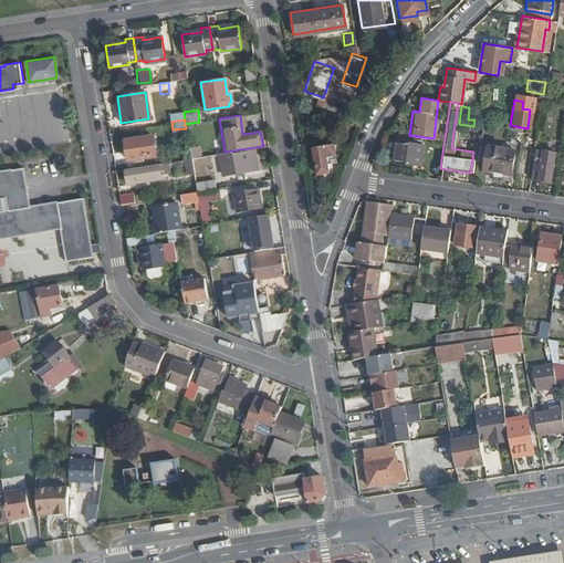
[(154,155),(150,134),(123,138),(125,159),(154,155)]
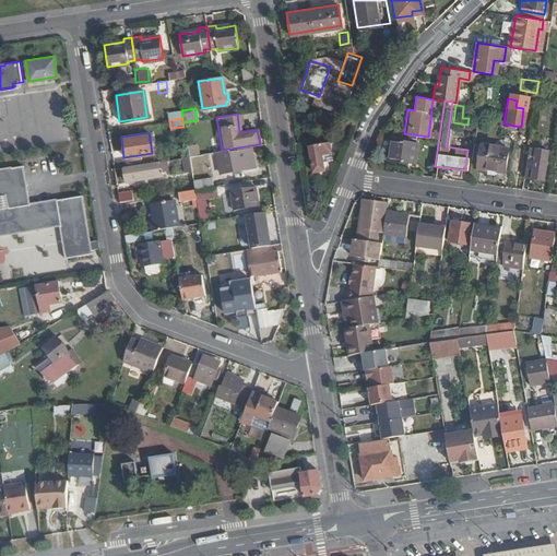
[(412,163),(415,143),(388,139),(384,158),(412,163)]
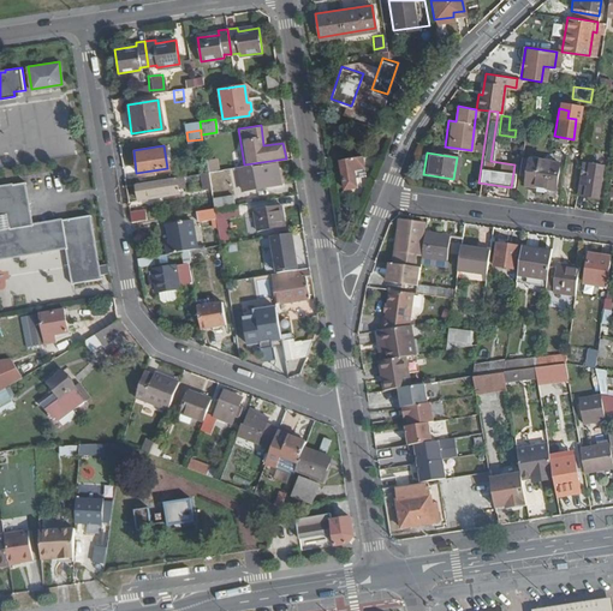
[(214,155),(203,157),(206,168),(216,166),(214,155)]
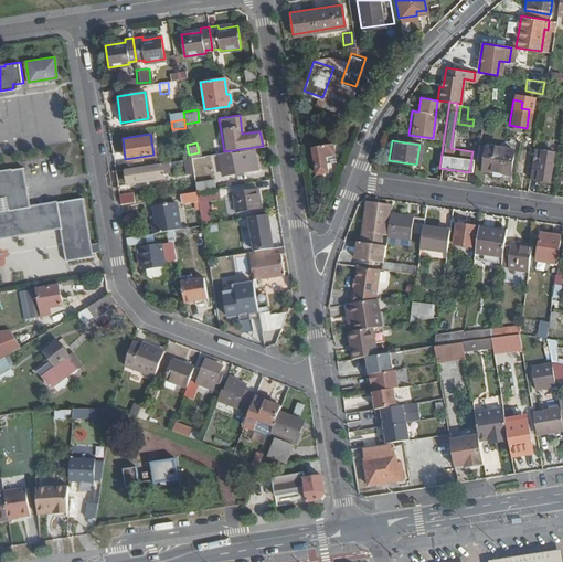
[(333,155),(332,142),(312,146),(316,173),(327,171),(325,156),(333,155)]
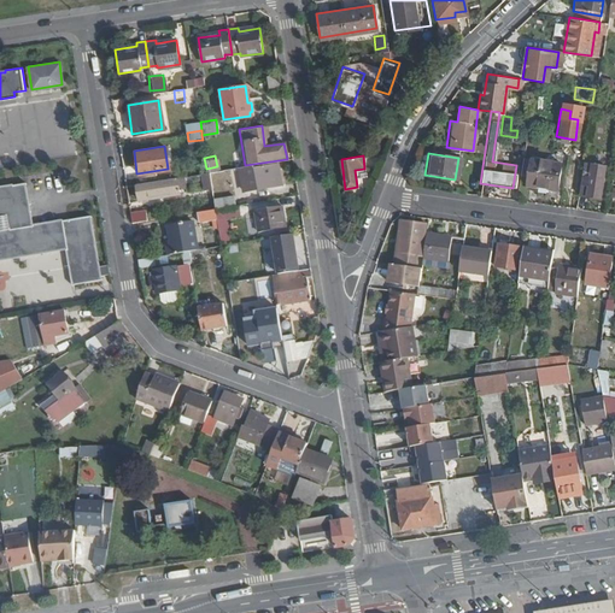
[(555,187),(558,163),(528,159),(525,186),(545,189),(546,186),(555,187)]
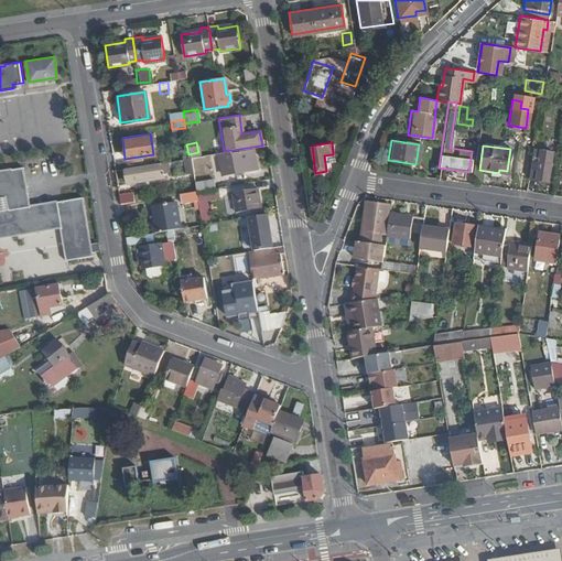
[(249,168),(247,150),(231,152),(234,170),(249,168)]
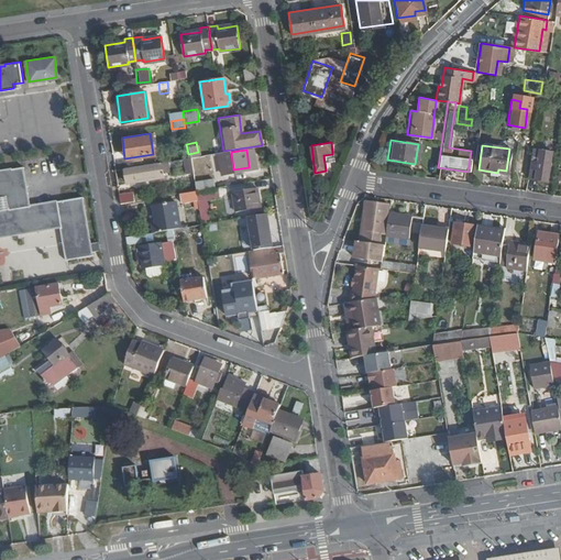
[(547,180),(552,152),(537,150),(537,154),(530,153),(526,177),(547,180)]
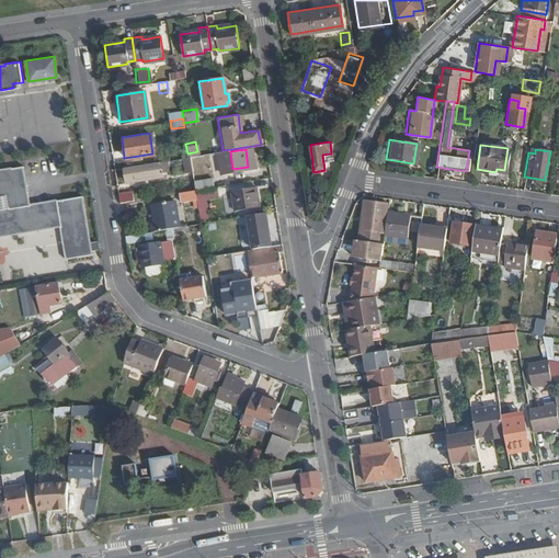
[(190,159),(189,156),(182,157),(185,171),(192,171),(190,159)]
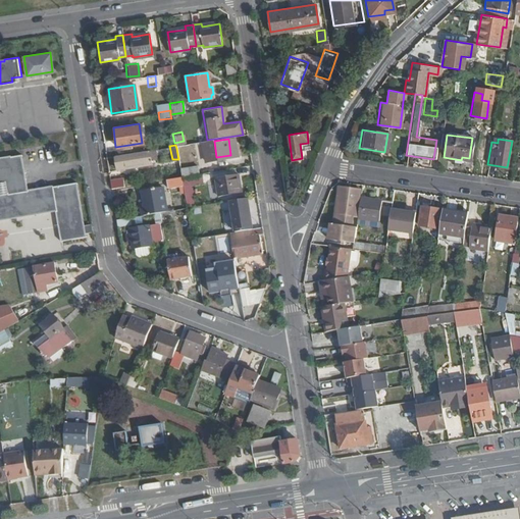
[(195,153),(193,145),(176,148),(178,159),(180,174),(198,172),(197,165),(190,166),(188,154),(195,153)]
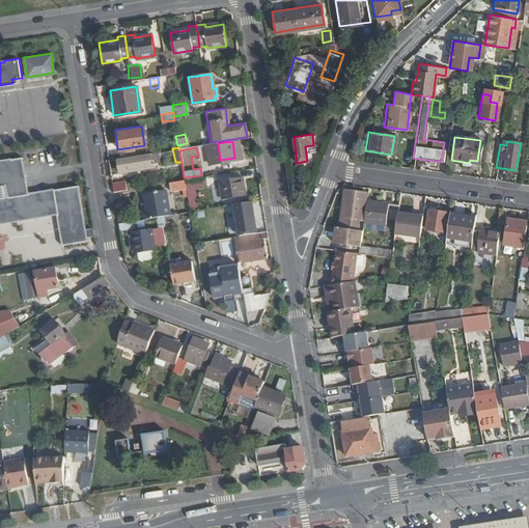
[(152,166),(150,156),(167,154),(166,149),(143,154),(143,157),(117,161),(118,171),(152,166)]
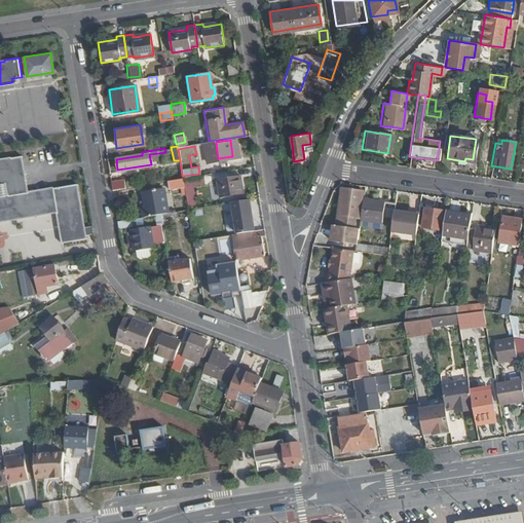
[(22,155),(0,158),(0,220),(54,212),(60,241),(58,241),(58,244),(85,240),(85,238),(82,238),(75,187),(76,187),(76,184),(25,192),(20,158),(22,158),(22,155)]
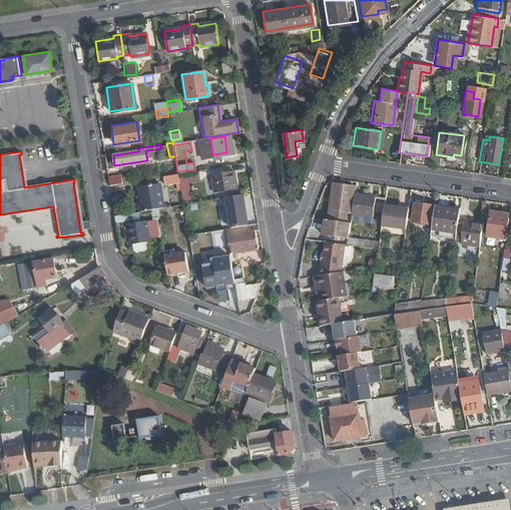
[(199,178),(198,170),(177,173),(179,181),(199,178)]
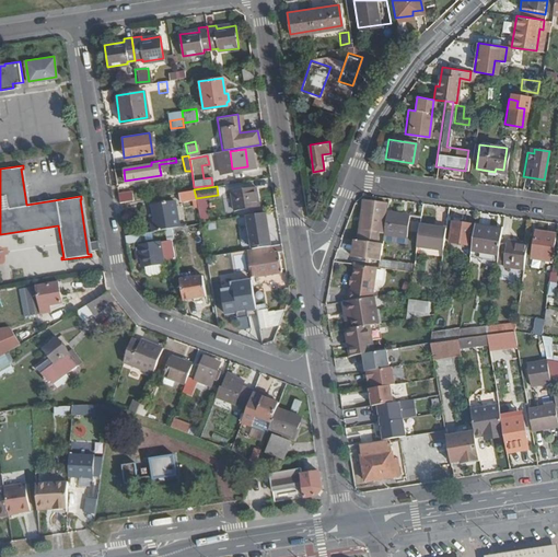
[(257,206),(255,186),(230,189),(233,209),(257,206)]
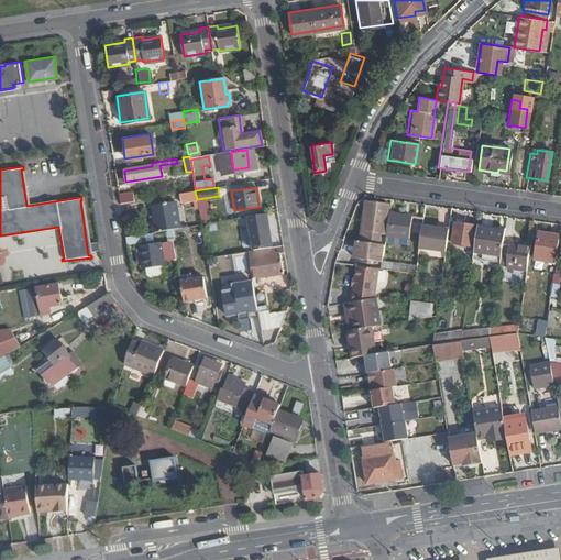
[(197,199),(195,190),(178,194),(179,201),(197,199)]
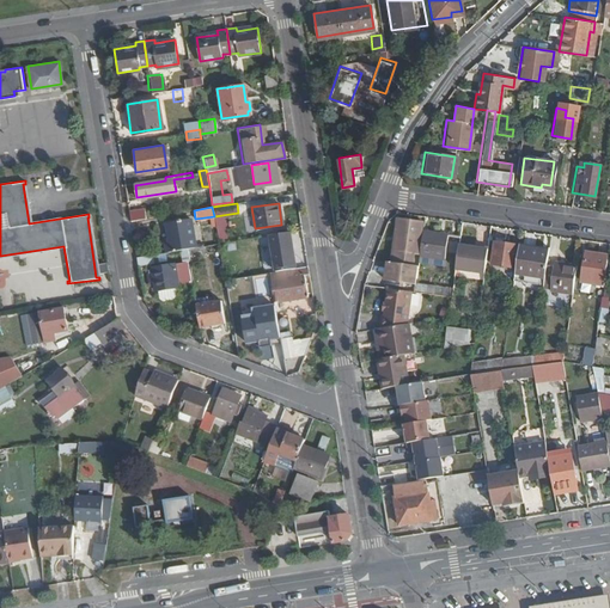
[(145,217),(142,209),(127,212),(128,220),(145,217)]
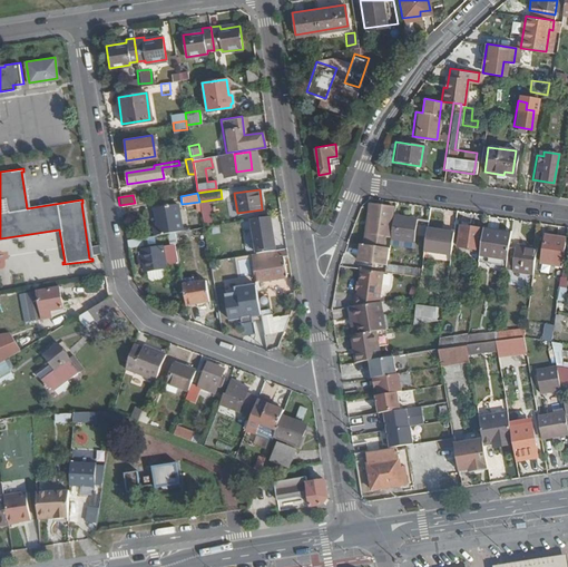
[(385,264),(388,247),(374,245),(376,234),(388,235),(391,205),(369,202),(362,243),(359,243),(356,260),(385,264)]
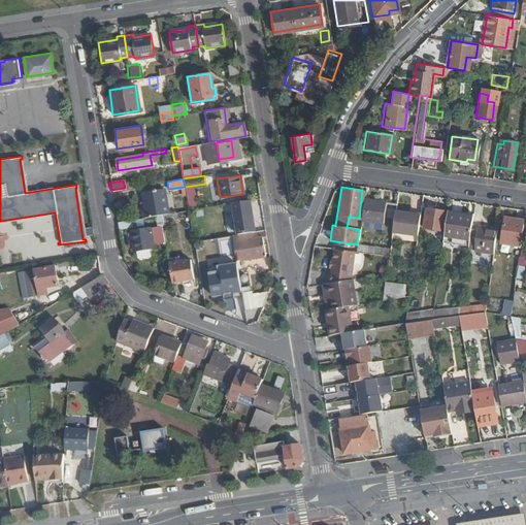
[(167,212),(163,188),(141,191),(143,206),(140,206),(142,217),(159,215),(167,212)]
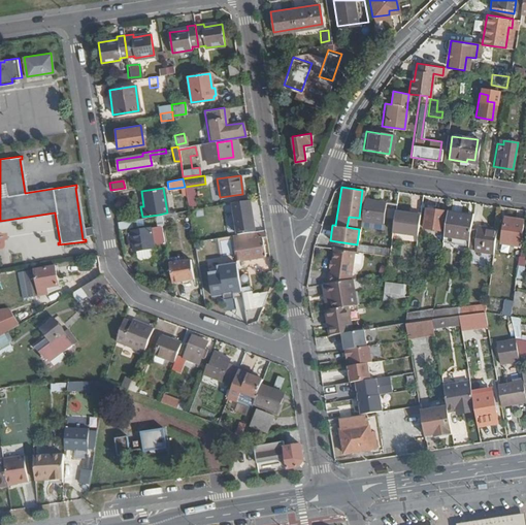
[(191,190),(184,190),(186,205),(193,204),(191,190)]
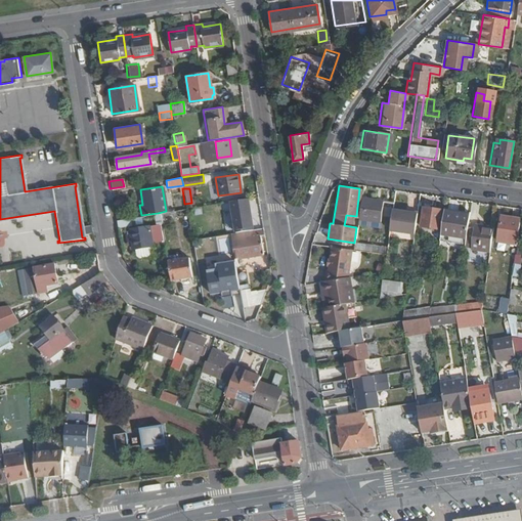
[(391,209),(392,201),(363,197),(361,217),(379,219),(380,213),(390,215),(391,209)]
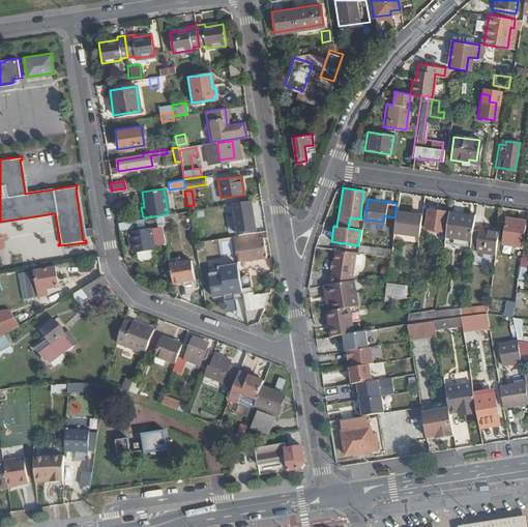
[(256,231),(251,200),(233,203),(238,234),(250,232),(256,231)]
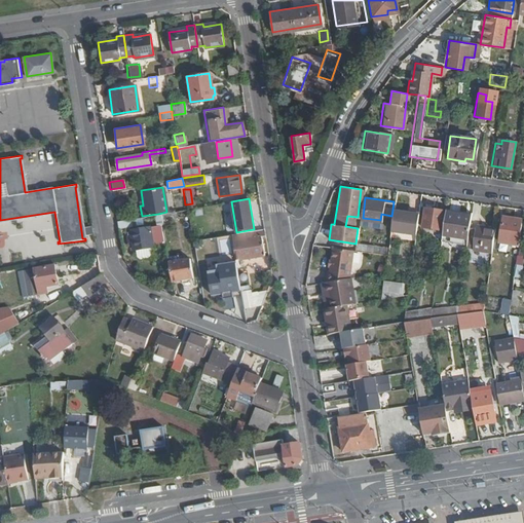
[(440,229),(442,210),(423,207),(421,226),(440,229)]
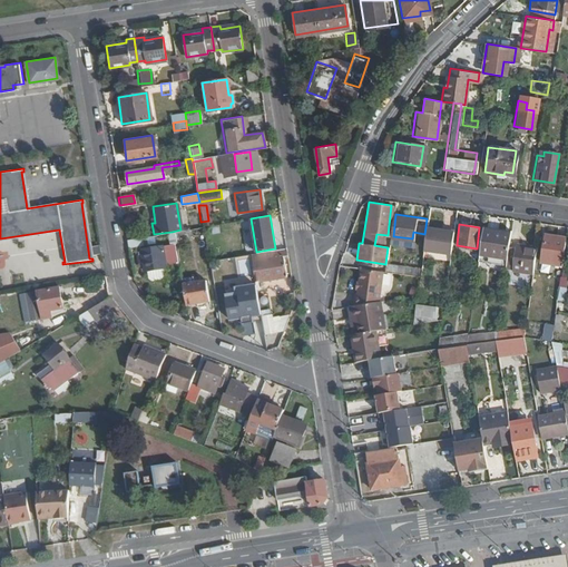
[(450,253),(453,228),(443,227),(443,230),(426,227),(424,234),(422,250),(450,253)]
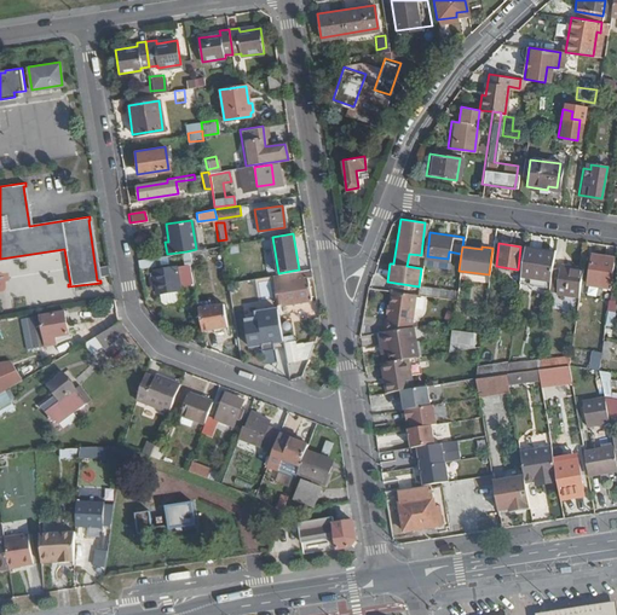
[(551,267),(552,253),(523,248),(519,277),(548,282),(551,267)]
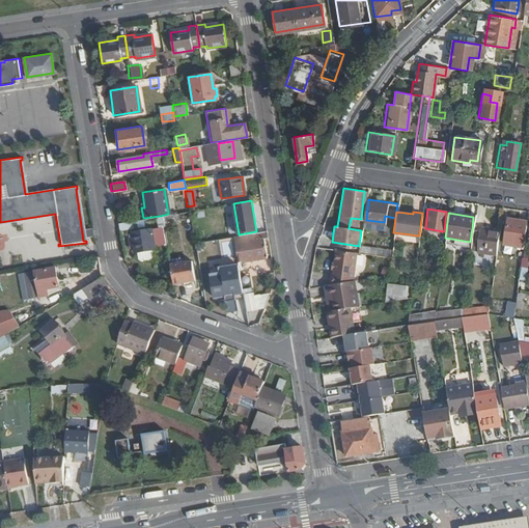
[(160,224),(159,217),(146,219),(147,225),(160,224)]
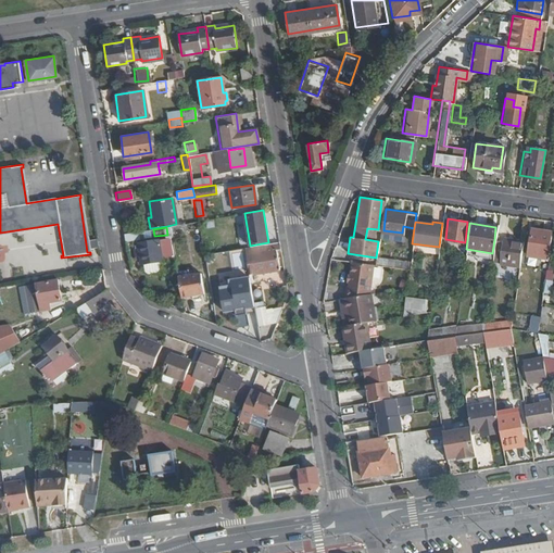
[(546,259),(550,231),(529,228),(525,255),(546,259)]
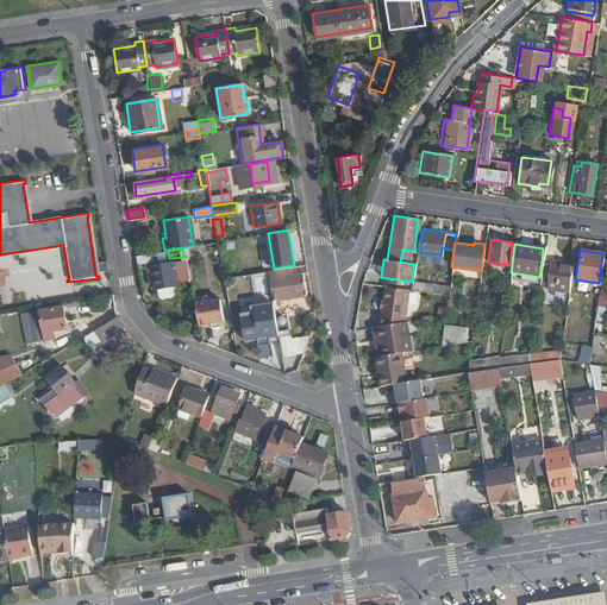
[(151,262),(149,252),(133,254),(135,264),(151,262)]
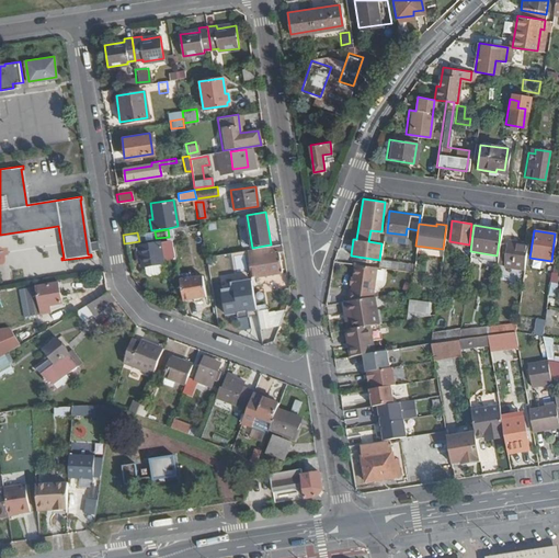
[(172,260),(169,240),(136,245),(139,265),(172,260)]
